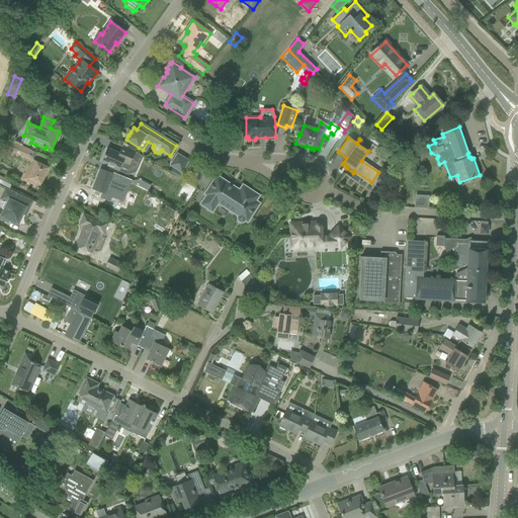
[(10,141),(2,159),(10,162),(13,155),(29,163),(22,180),(24,181),(34,185),(35,182),(40,184),(49,167),(39,163),(33,160),(36,154),(31,151),(22,147),(10,141)]
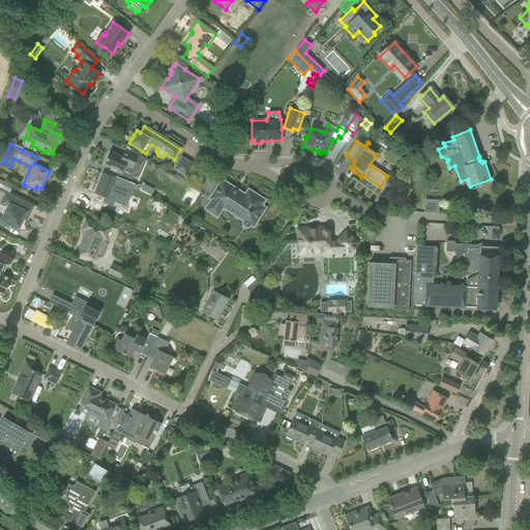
[(110,170),(119,174),(122,175),(125,167),(133,170),(139,155),(125,150),(122,157),(110,152),(104,165),(111,168),(110,170)]
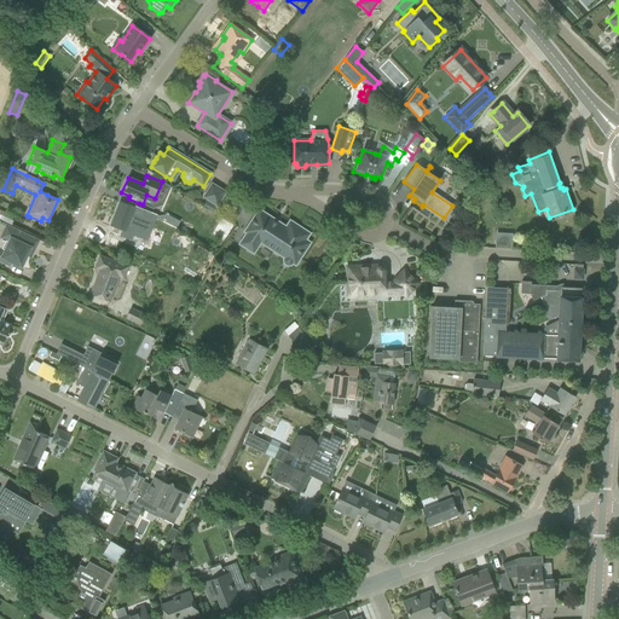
[(225,192),(212,185),(203,197),(217,206),(225,192)]
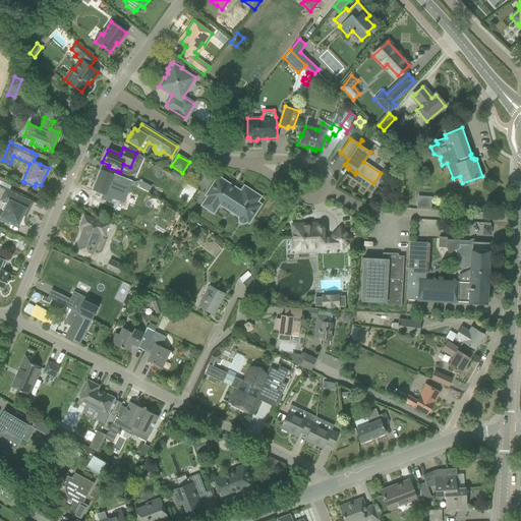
[(171,174),(180,180),(183,175),(174,169),(171,174)]
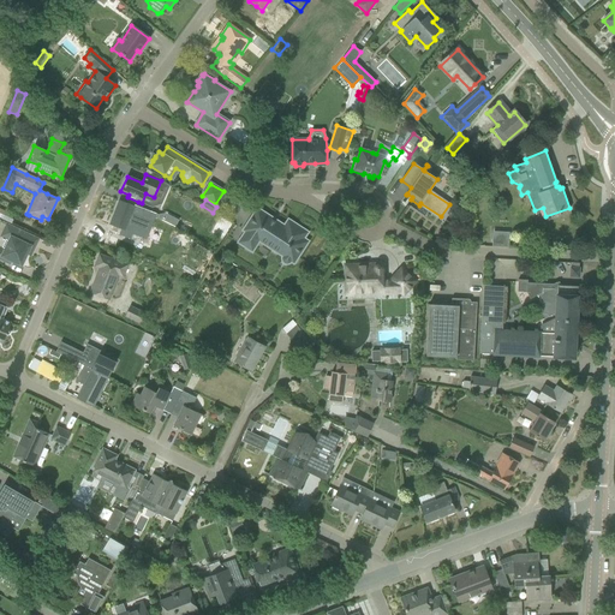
[(119,201),(109,225),(120,228),(119,234),(130,238),(132,233),(145,239),(151,224),(155,214),(135,206),(133,207),(130,206),(119,201)]
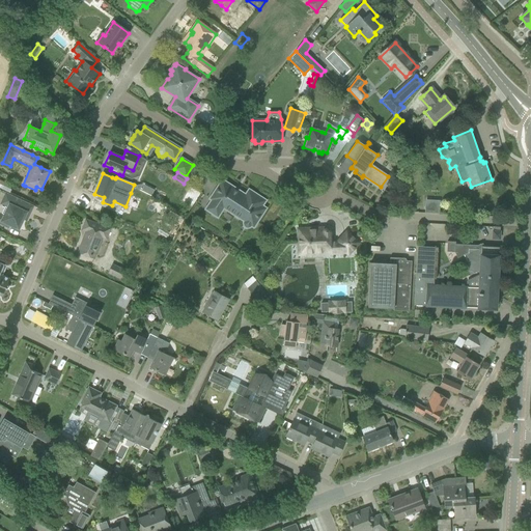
[(0,189),(8,194),(12,186),(0,179),(0,189)]
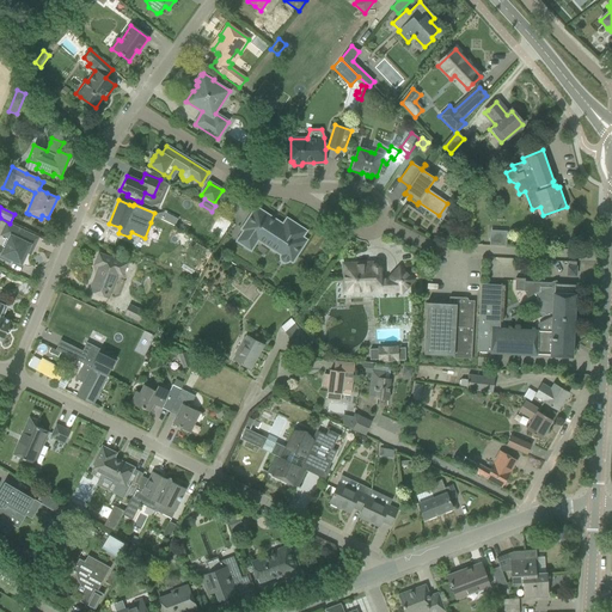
[(297,246),(303,238),(306,232),(287,219),(282,225),(256,208),(242,230),(244,231),(237,242),(251,251),(257,240),(281,256),(280,258),(280,261),(282,263),(286,264),(288,263),(291,262),(292,263),(301,249),(297,246)]
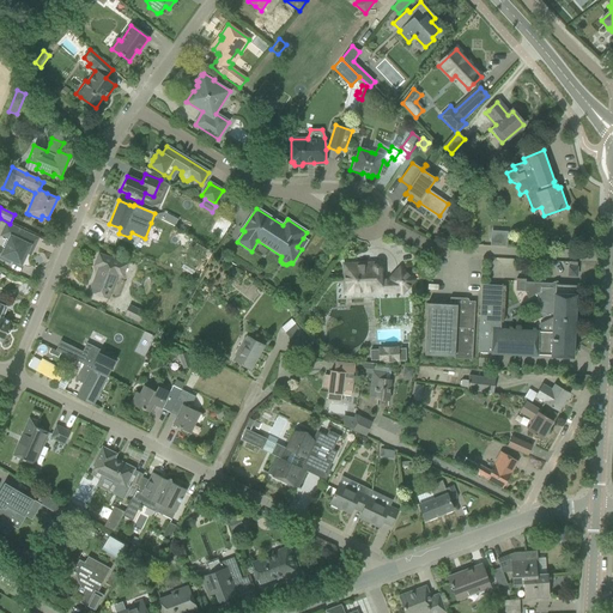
[(164,213),(161,220),(171,225),(175,218),(164,213)]
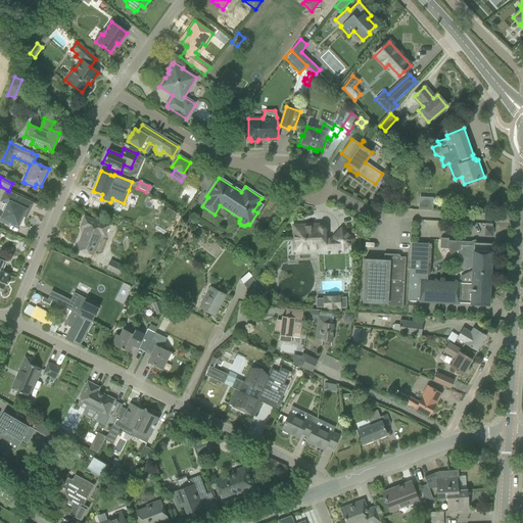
[(24,217),(27,218),(33,203),(5,190),(0,201),(0,221),(8,225),(9,223),(18,227),(24,217)]
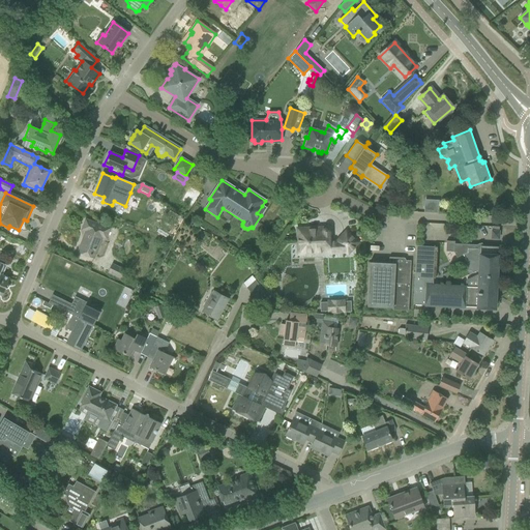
[(439,202),(424,202),(423,212),(438,212),(439,202)]
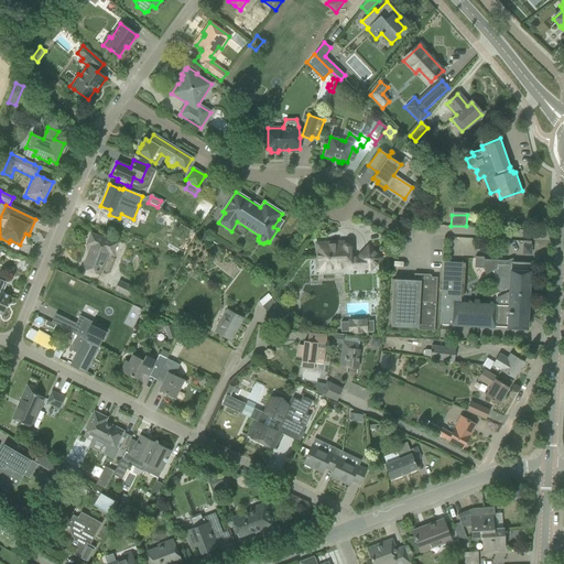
[(83,269),(93,272),(99,275),(108,253),(112,255),(117,243),(90,234),(86,245),(90,247),(83,269)]
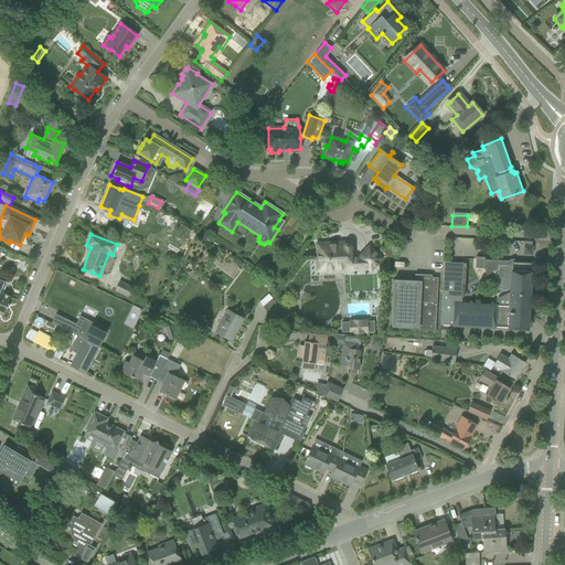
[(345,245),(344,246),(339,246),(338,243),(328,243),(328,244),(317,245),(318,272),(369,269),(371,270),(381,259),(369,247),(359,258),(349,259),(349,251),(350,249),(351,247),(350,245),(348,244),(345,245)]
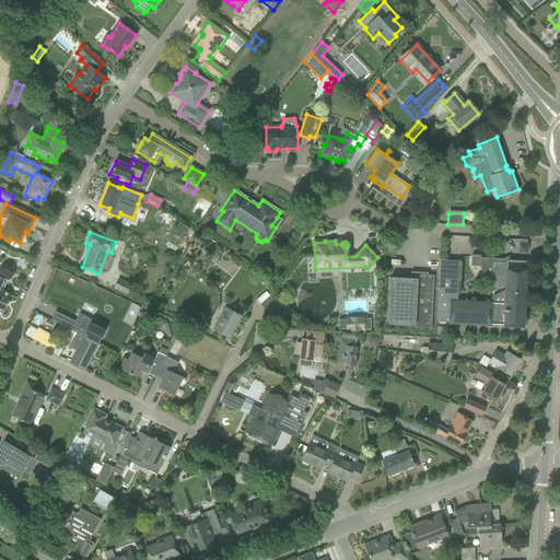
[(438,323),(450,323),(523,327),(526,261),(509,260),(508,257),(503,259),(480,258),(480,267),(483,272),(490,269),(494,279),(493,287),(498,287),(499,289),(503,287),(505,287),(505,304),(457,302),(459,261),(440,260),(438,323)]
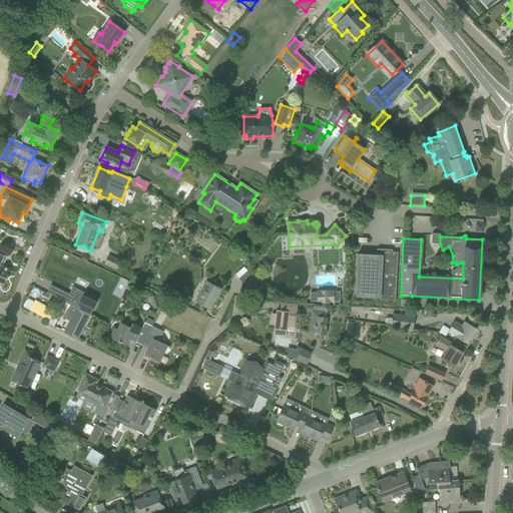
[(358,254),(357,265),(355,297),(380,299),(380,301),(385,301),(395,301),(397,257),(392,257),(393,252),(392,250),(390,249),(377,249),(376,255),(358,254)]
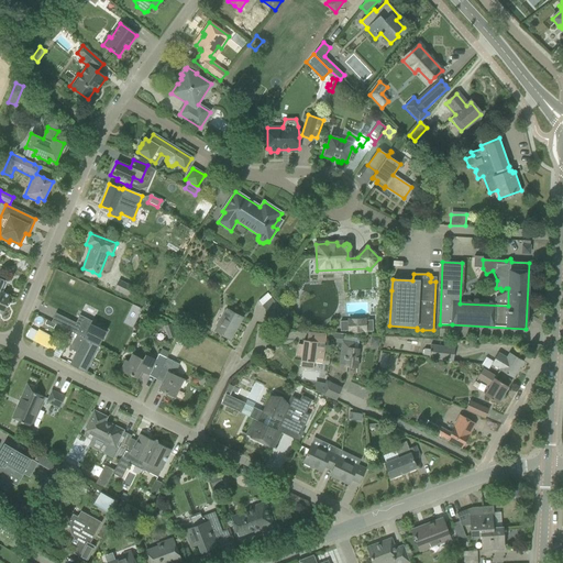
[(0,313),(2,315),(6,308),(9,307),(8,302),(10,296),(2,293),(8,283),(0,278),(0,276),(0,313)]
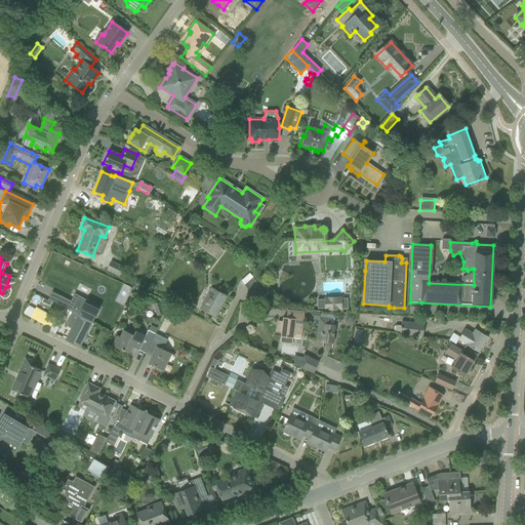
[(107,271),(119,276),(123,267),(111,261),(107,271)]
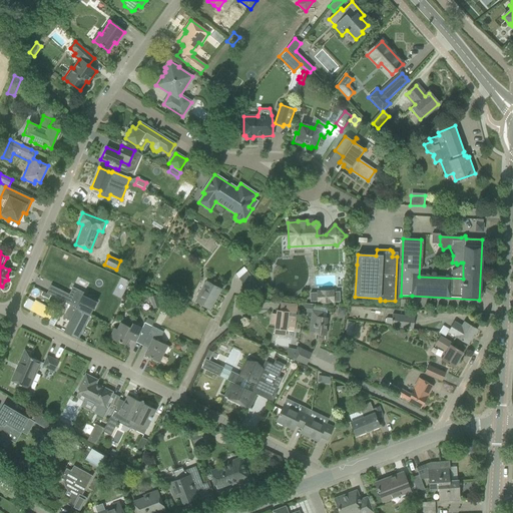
[(236,274),(235,275),(238,280),(251,294),(253,293),(254,295),(260,291),(259,289),(261,287),(243,268),(236,274)]
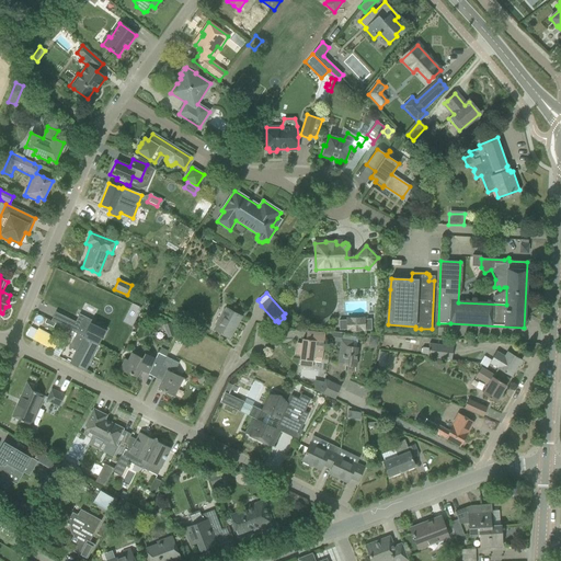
[(226,309),(214,330),(229,339),(241,317),(226,309)]
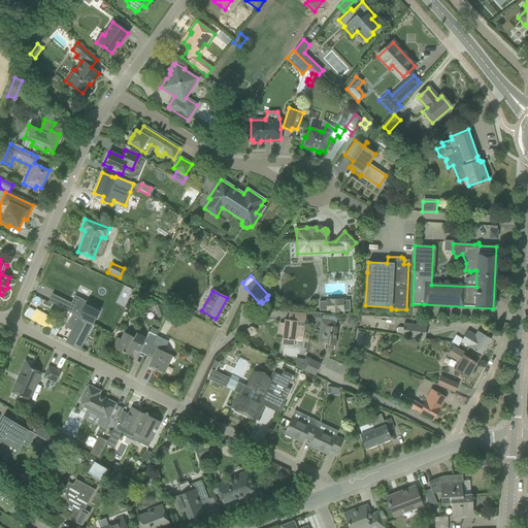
[(52,294),(47,302),(60,308),(63,309),(73,315),(93,325),(99,311),(86,305),(88,302),(74,296),(71,303),(65,300),(52,294)]
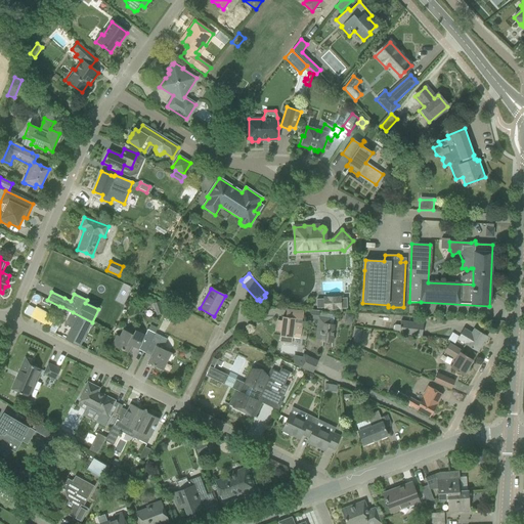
[(347,309),(346,298),(341,299),(341,296),(338,296),(338,297),(325,297),(322,297),(322,299),(316,300),(316,309),(323,308),(323,311),(326,311),(325,310),(347,309)]
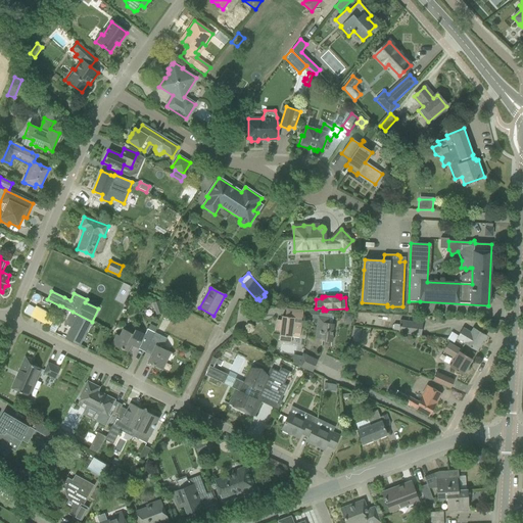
[(29,305),(24,314),(30,317),(30,316),(35,308),(29,305)]
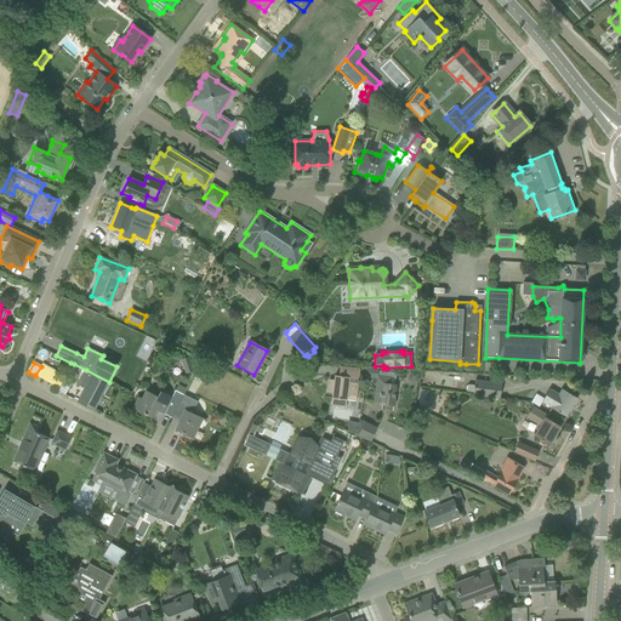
[(66,377),(43,364),(41,366),(35,375),(35,376),(58,389),(66,377)]
